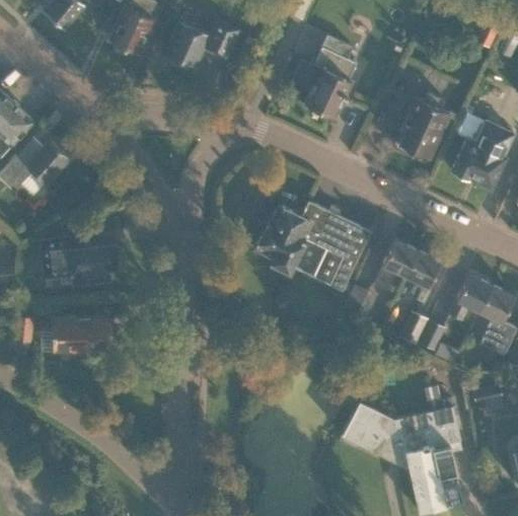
[(85,5),(85,4),(88,0),(53,0),(44,11),(64,29),(85,5)]
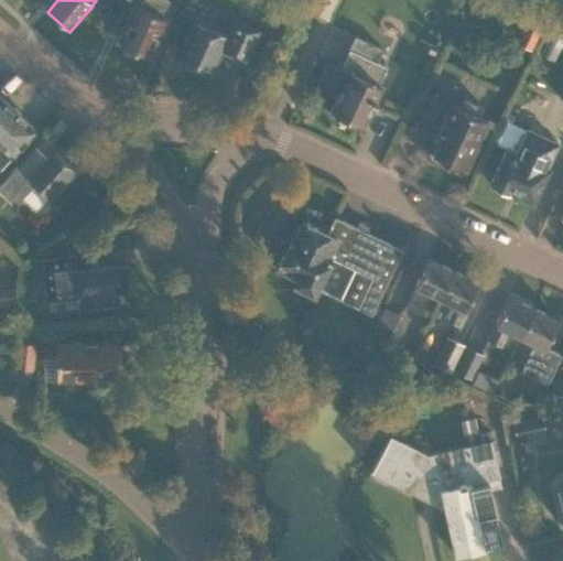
[(164,19),(171,2),(165,0),(142,0),(140,7),(136,6),(118,42),(151,57),(169,20),(164,19)]
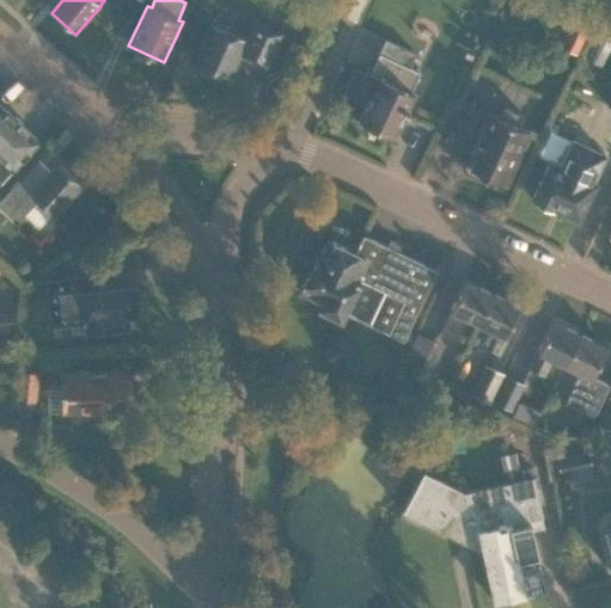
[(267,68),(282,35),(255,23),(248,41),(212,24),(194,65),(213,74),(214,71),(225,75),(232,73),(240,56),(267,68)]
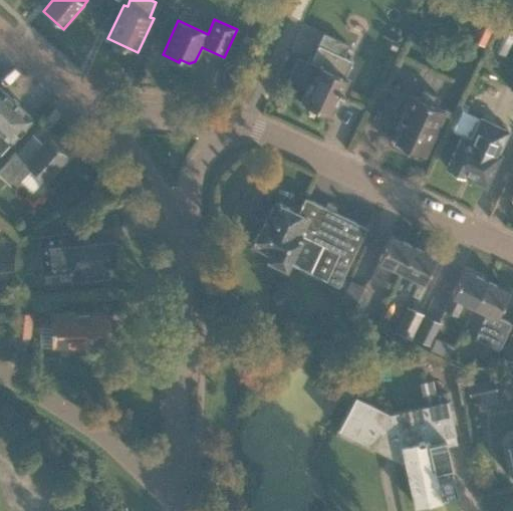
[(512,29),(505,26),(492,49),(505,56),(512,40),(512,29)]
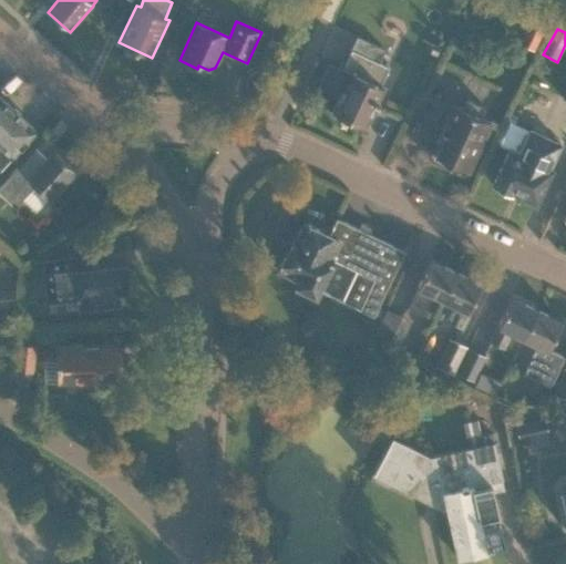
[(380,86),(389,68),(380,63),(386,51),(358,38),(351,51),(351,52),(343,69),(350,72),(331,112),(343,119),(343,118),(366,127),(384,88),(380,86)]
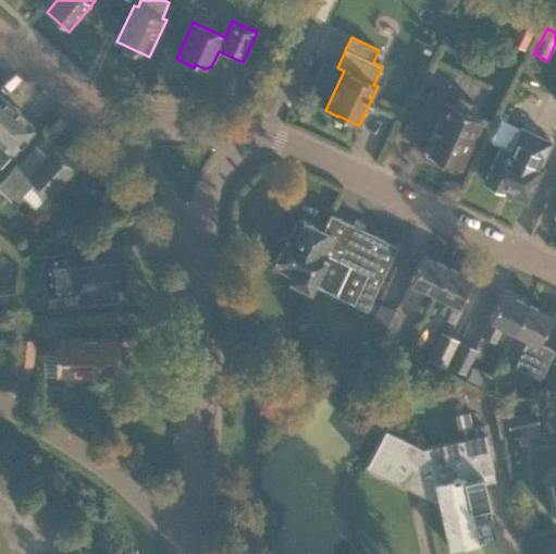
[(280,45),(267,39),(258,59),(271,64),(280,45)]
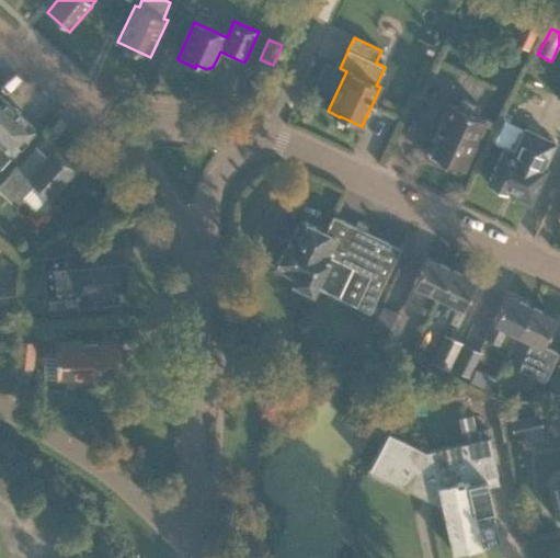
[(0,169),(36,131),(0,97),(0,169)]
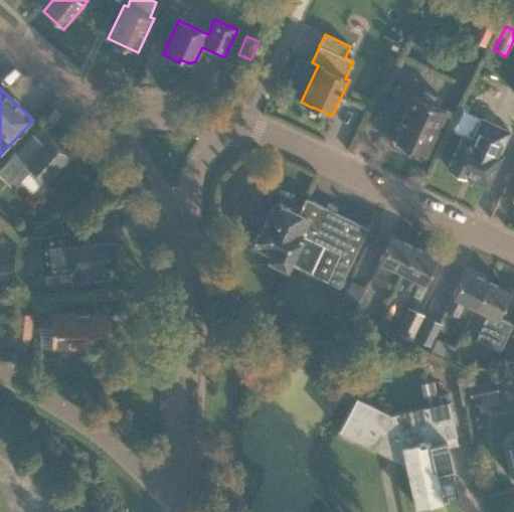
[(437,107),(441,99),(425,91),(421,100),(412,96),(398,124),(402,126),(395,141),(397,142),(394,147),(408,154),(411,149),(424,155),(446,112),(437,107)]
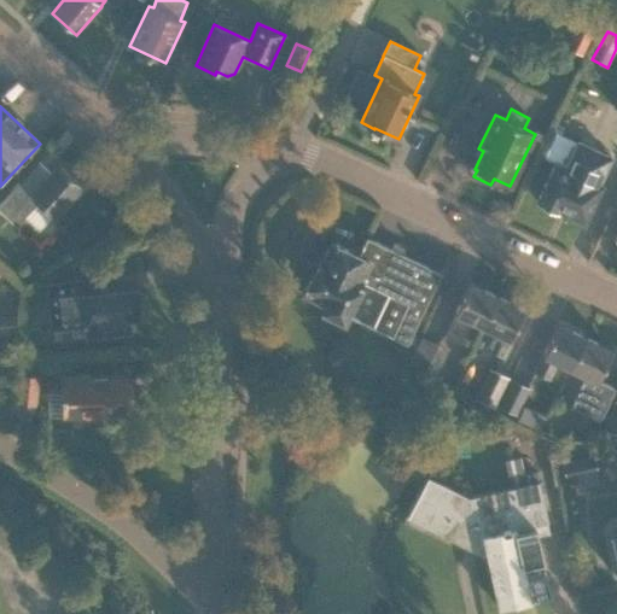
[(600,185),(612,158),(578,142),(566,168),(556,164),(537,202),(585,224),(603,186),(600,185)]
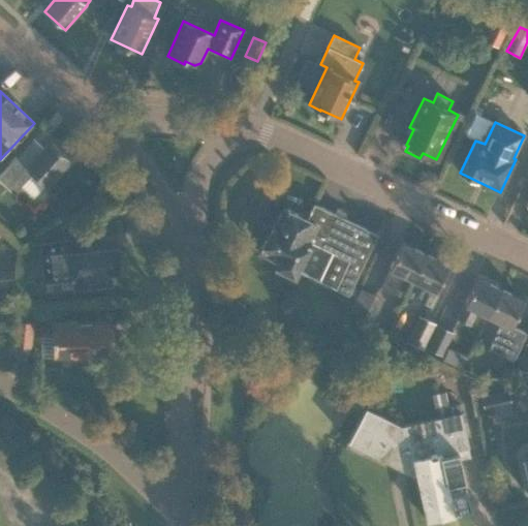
[(17,157),(1,174),(0,174),(0,182),(13,195),(22,187),(33,198),(45,186),(45,187),(70,160),(51,142),(27,167),(25,165),(25,164),(17,157)]
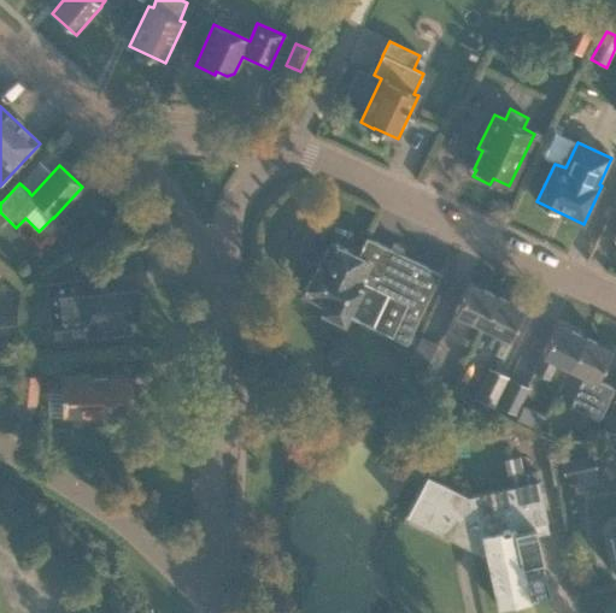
[(406,345),(441,273),(402,254),(404,249),(394,245),(392,251),(367,239),(358,255),(332,242),(323,261),(321,260),(303,294),(328,306),(328,311),(329,314),(338,318),(341,317),(345,314),(347,316),(363,282),(408,304),(392,337),(406,345)]
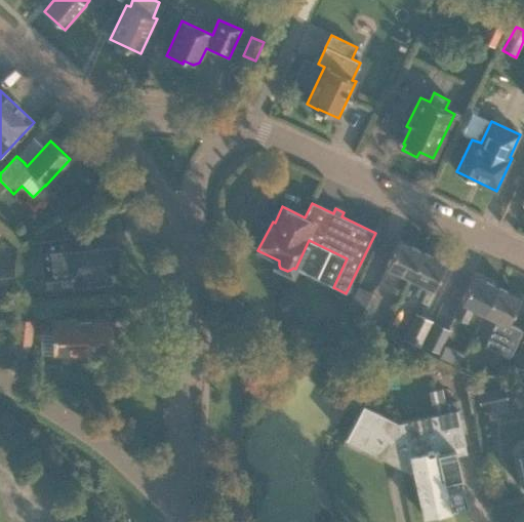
[(110,268),(121,267),(119,247),(71,252),(70,240),(42,243),(45,271),(65,269),(66,273),(73,272),(74,287),(111,283),(110,268)]
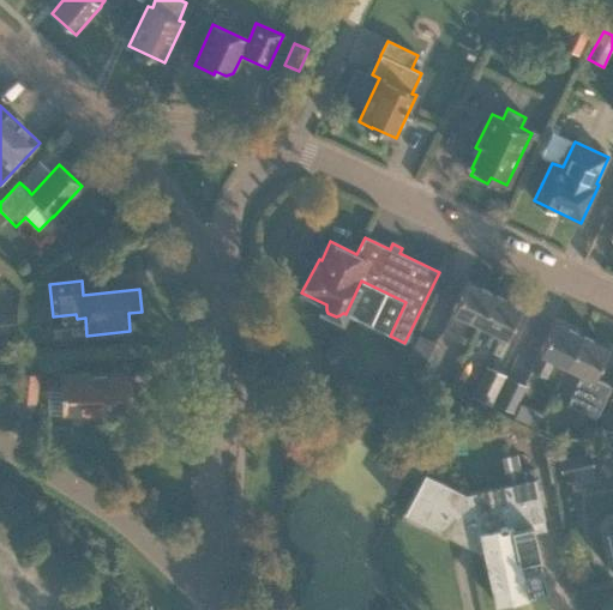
[(464,318),(480,325),(494,295),(467,282),(445,330),(456,334),(464,318)]
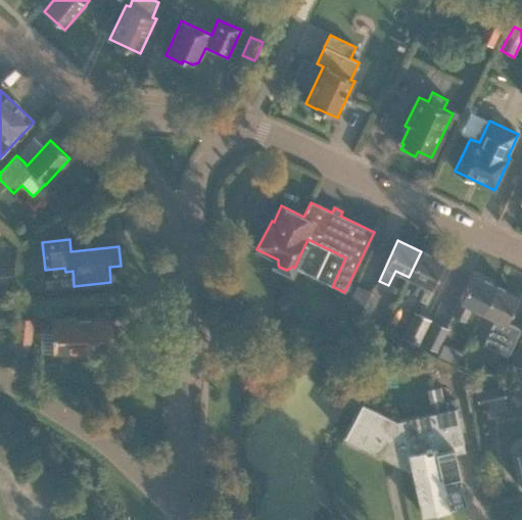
[(444,263),(421,251),(409,277),(422,283),(415,298),(425,302),(444,263)]
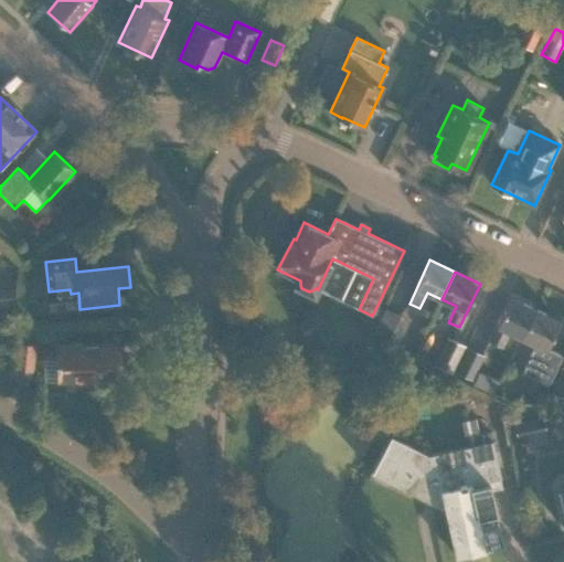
[(0,308),(14,307),(13,289),(0,289),(0,308)]
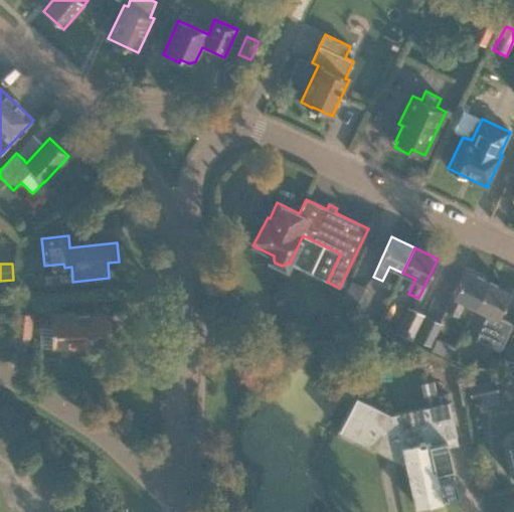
[(462,301),(476,308),(488,283),(465,272),(446,311),(456,316),(462,301)]
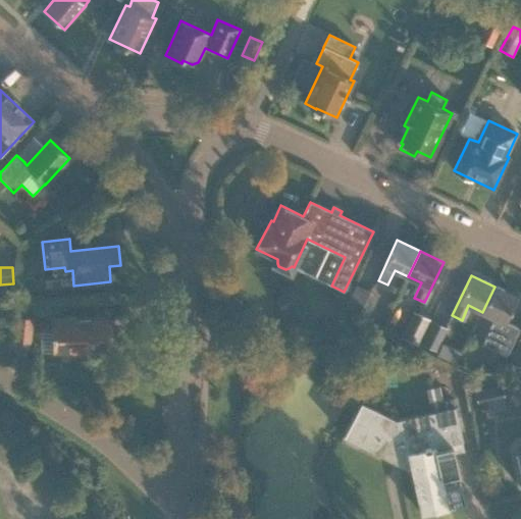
[(361,312),(370,292),(357,286),(348,306),(361,312)]
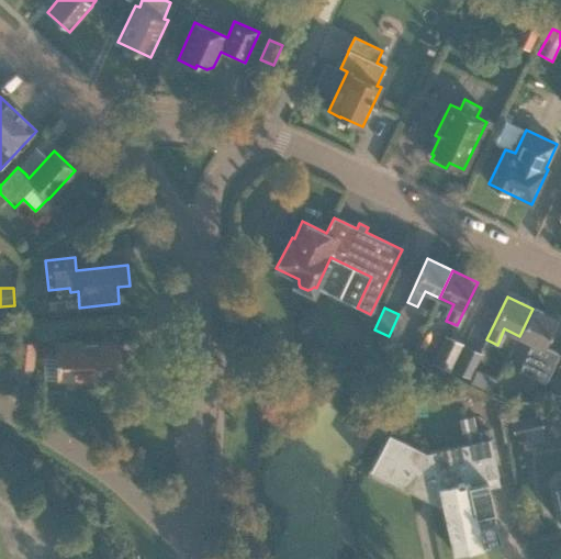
[(548,380),(554,366),(560,354),(545,347),(557,320),(533,309),(519,336),(534,343),(519,371),(546,383),(548,380)]
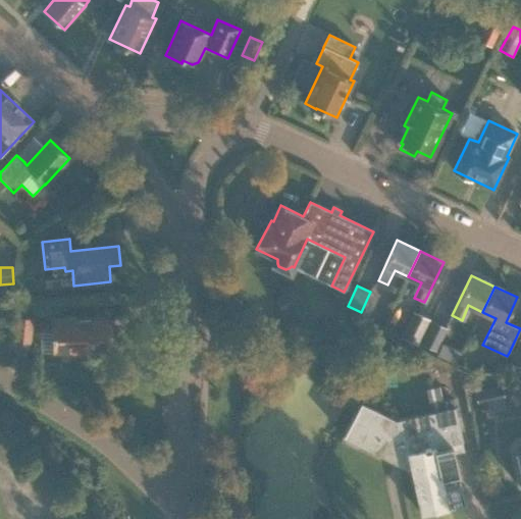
[(34,310),(18,309),(15,344),(32,345),(34,310)]
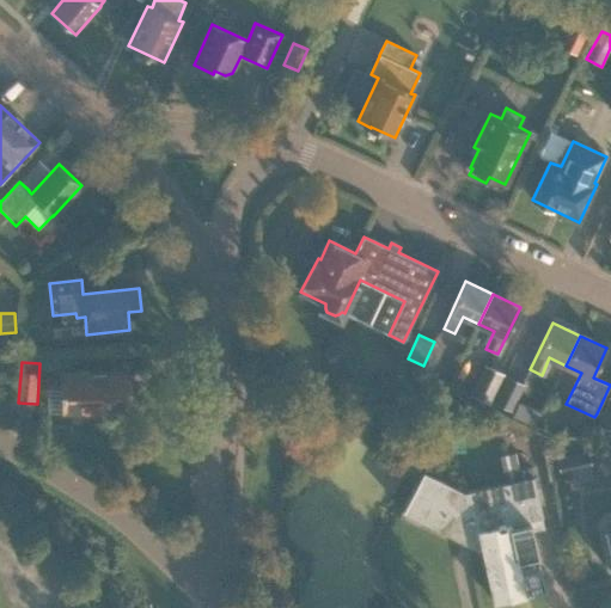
[(470,395),(489,405),(505,375),(486,366),(470,395)]
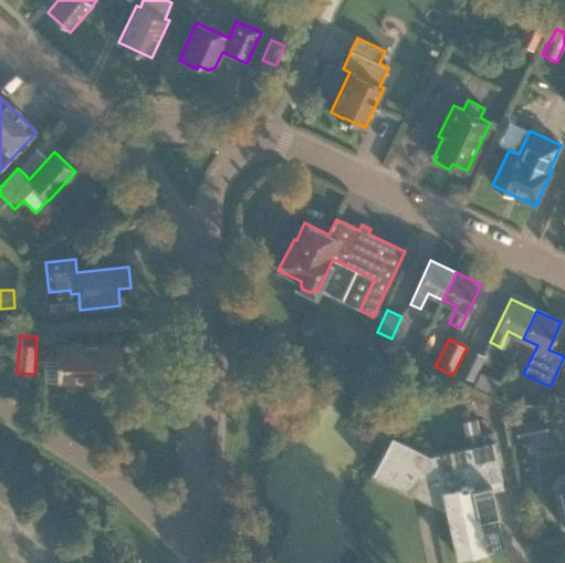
[(118,379),(117,344),(56,346),(58,382),(118,379)]
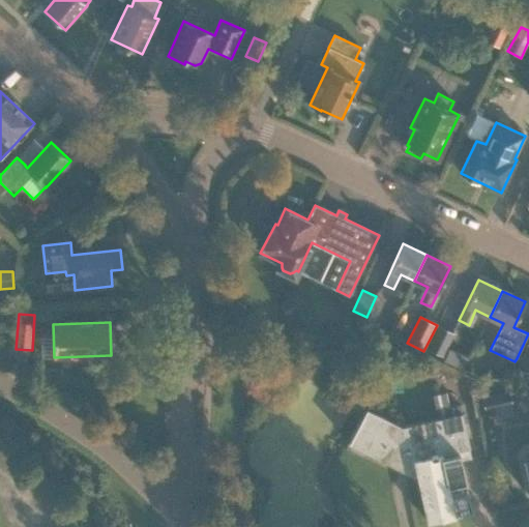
[(444,354),(454,333),(439,326),(429,347),(444,354)]
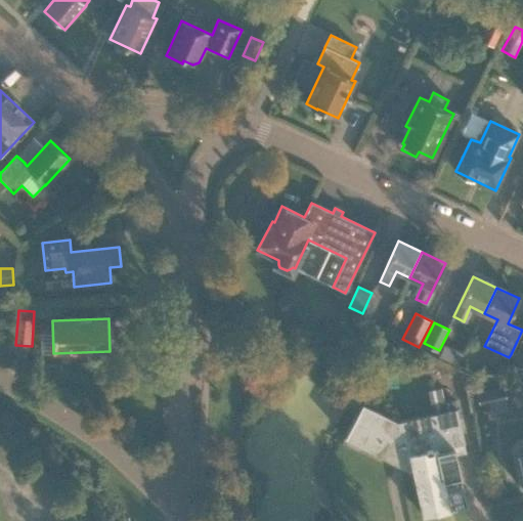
[(521,343),(517,341),(511,354),(515,356),(511,364),(522,370),(522,342),(521,342),(521,343)]
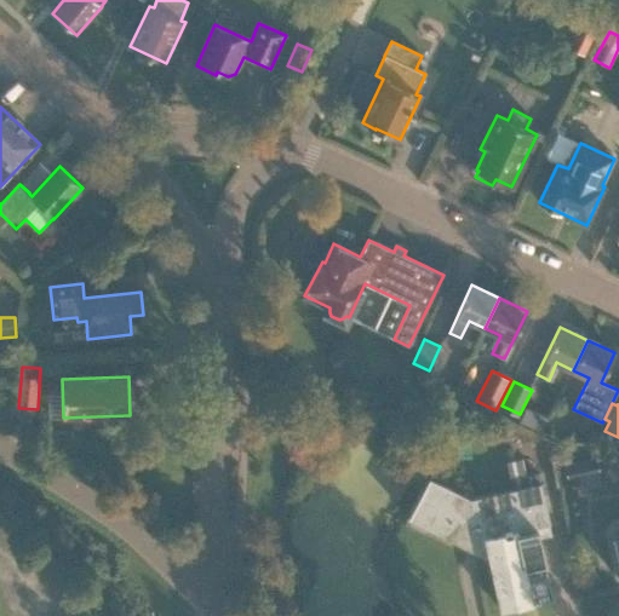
[(494,508),(544,496),(539,475),(526,477),(522,460),(506,462),(513,490),(470,500),(430,479),(408,519),(470,551),(474,542),(483,547),(488,539),(483,520),(497,518),(494,508)]
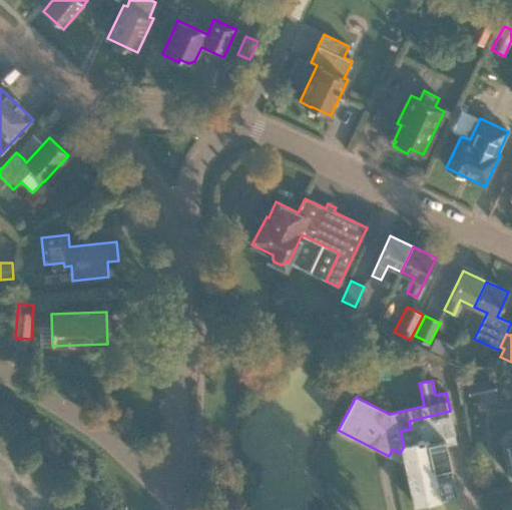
[(476,383),(467,385),(469,395),(478,393),(476,383)]
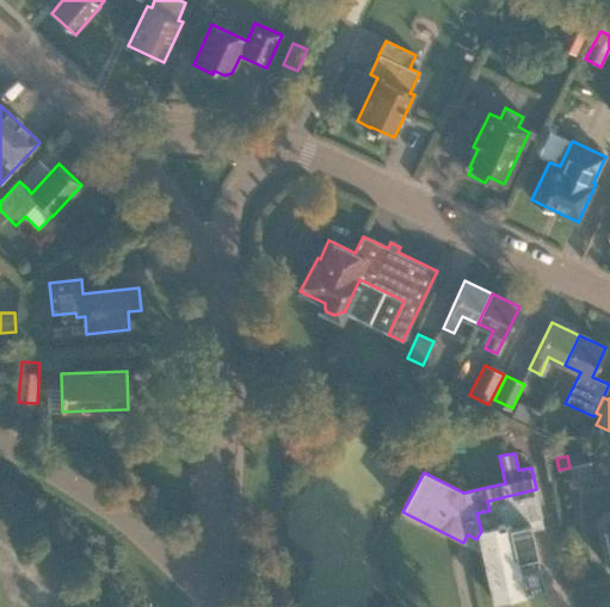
[(480,542),(493,601),(525,594),(525,596),(546,592),(533,531),(544,528),(542,518),(536,489),(487,501),(490,511),(476,513),(481,531),(476,539),(480,542)]
